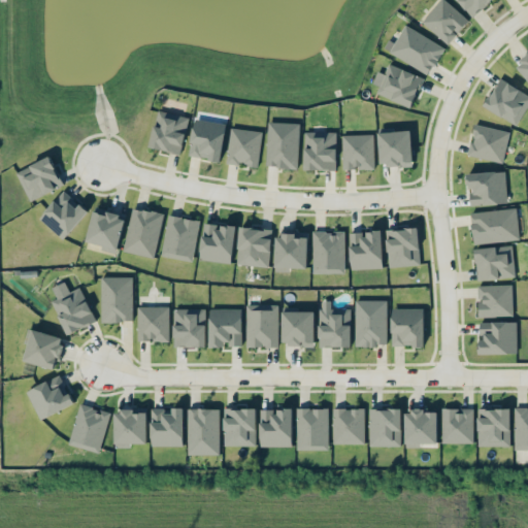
[(439,0),(422,21),(448,43),(468,21),(446,0),(439,0)]
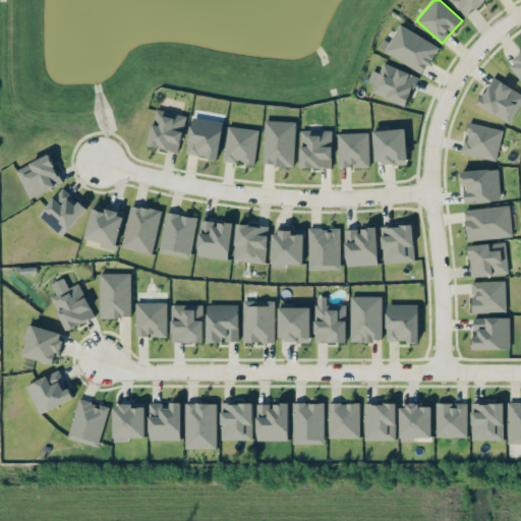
[(484,0),(452,0),(465,16),(484,0)]
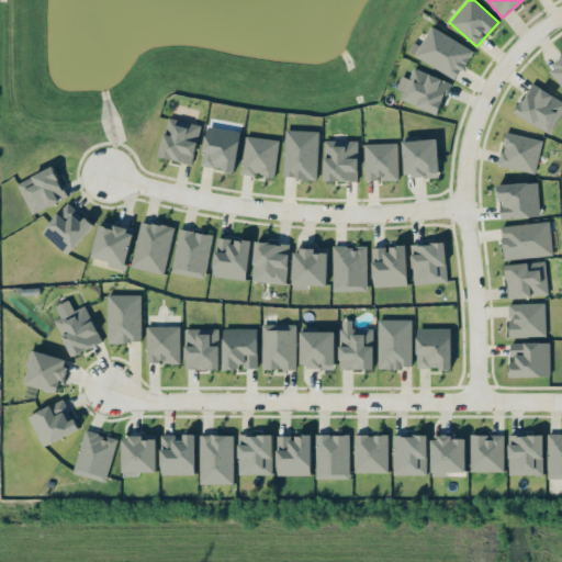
[(458,78),(473,48),(430,26),(420,45),(414,42),(408,54),(458,78)]
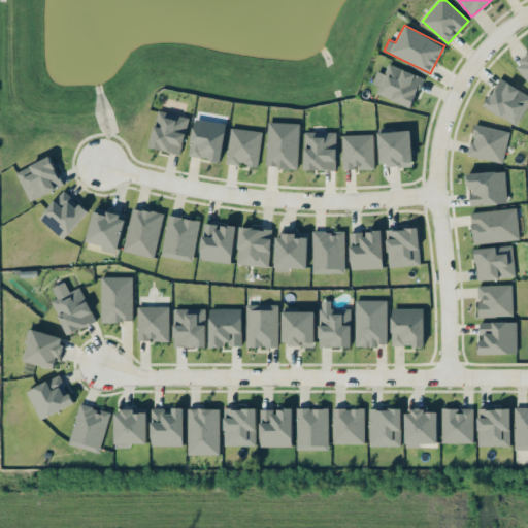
[(527,55),(516,65),(527,79),(527,55)]
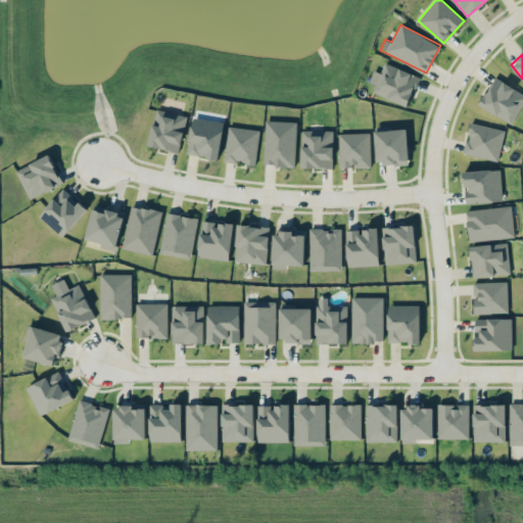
[(410,105),(419,75),(383,63),(381,73),(374,70),(370,83),(375,85),(372,94),(410,105)]
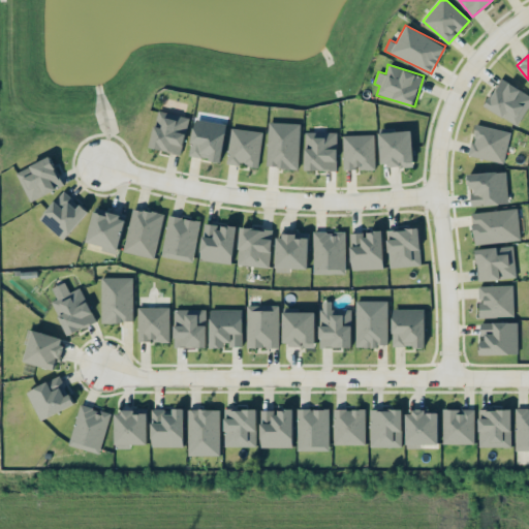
[(485,105),(517,125),(528,104),(528,94),(502,78),(485,105)]
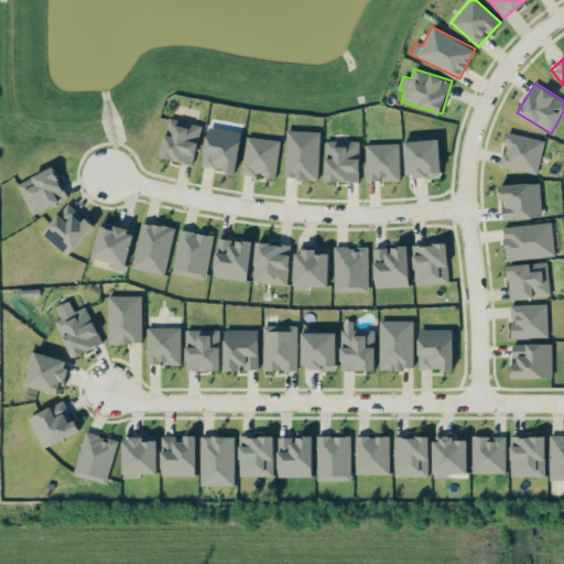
[(202,126),(169,117),(159,156),(192,164),(202,126)]
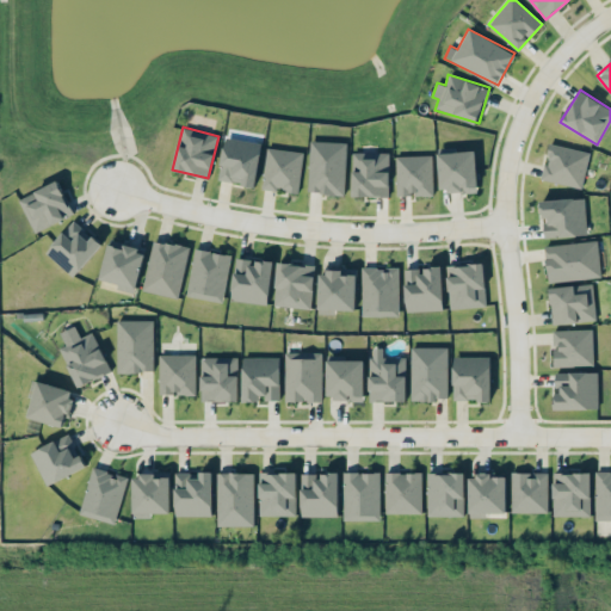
[(218,178),(242,181),(241,186),(255,187),(261,142),(224,137),(218,178)]
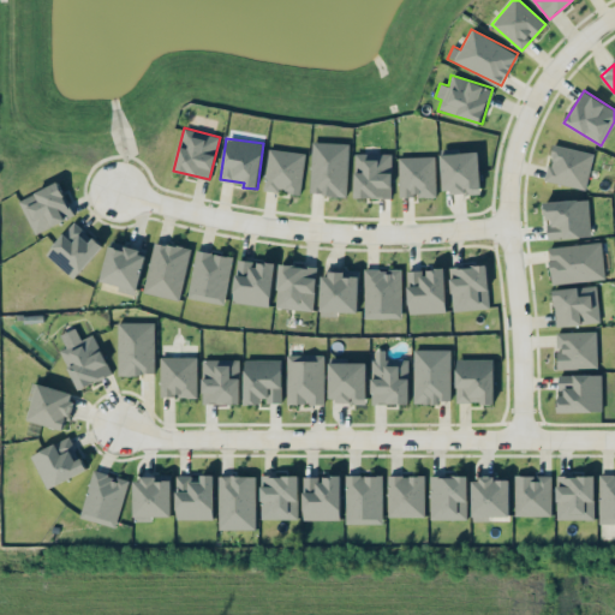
[(347,196),(348,143),(311,142),(310,195),(347,196)]
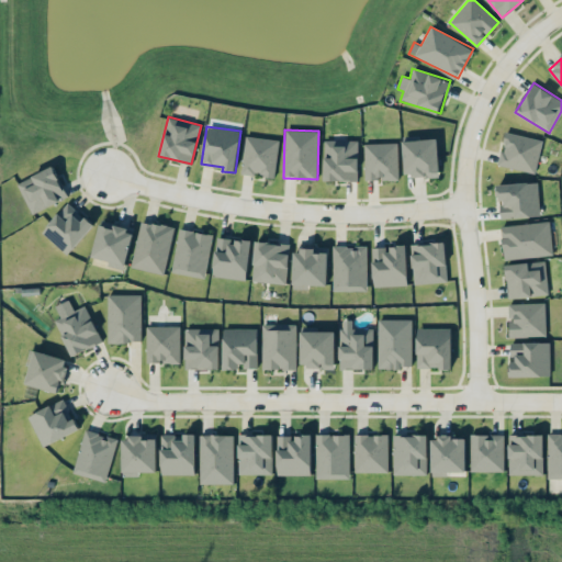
[(497,165),(534,173),(542,141),(506,131),(497,165)]
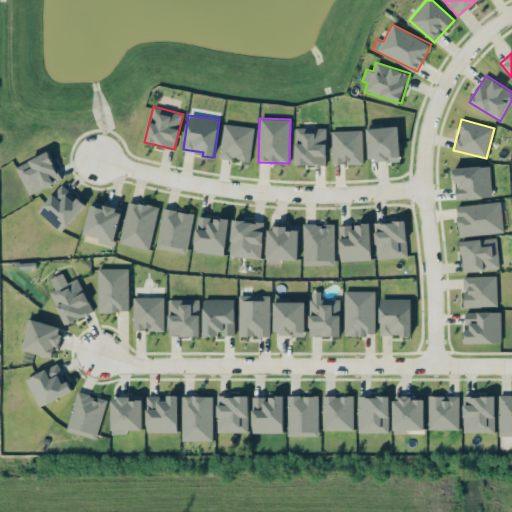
[(250,161),(254,127),(224,123),(220,157),(250,161)]
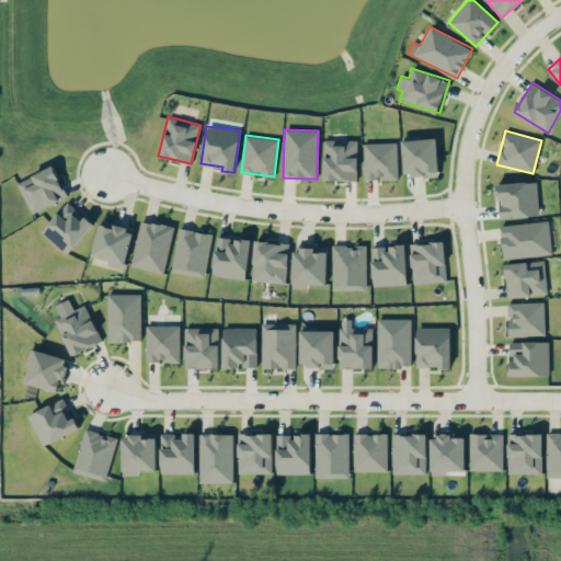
[(357,139),(323,140),(323,181),(357,180),(357,139)]
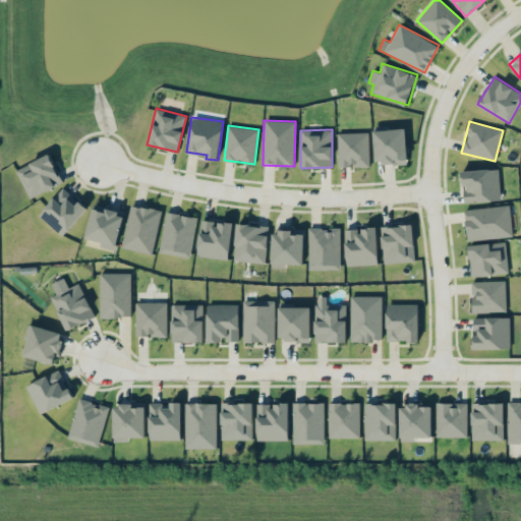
[(373,129),(374,164),(407,163),(406,129),(373,129)]
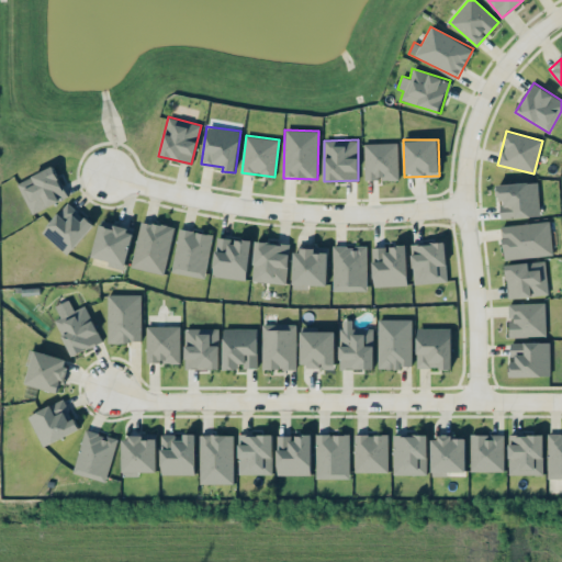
[(364,180),(398,179),(397,143),(363,144),(364,180)]
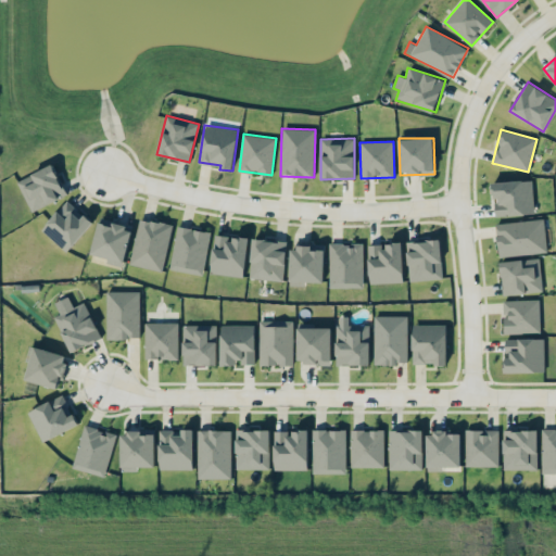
[(22,187),(33,211),(67,194),(52,164),(30,174),(35,181),(22,187)]
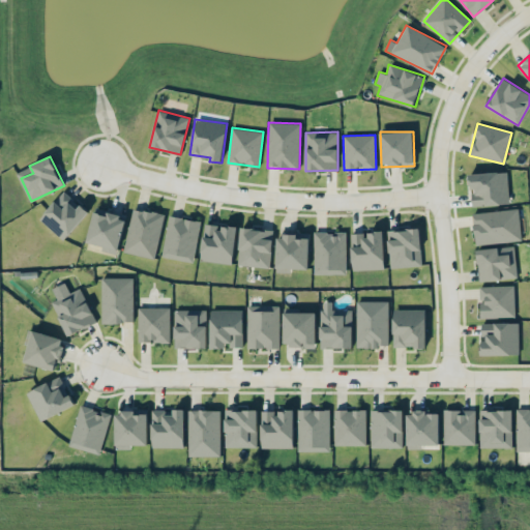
[(471,190),(472,206),(508,204),(507,172),(469,173),(469,190),(471,190)]
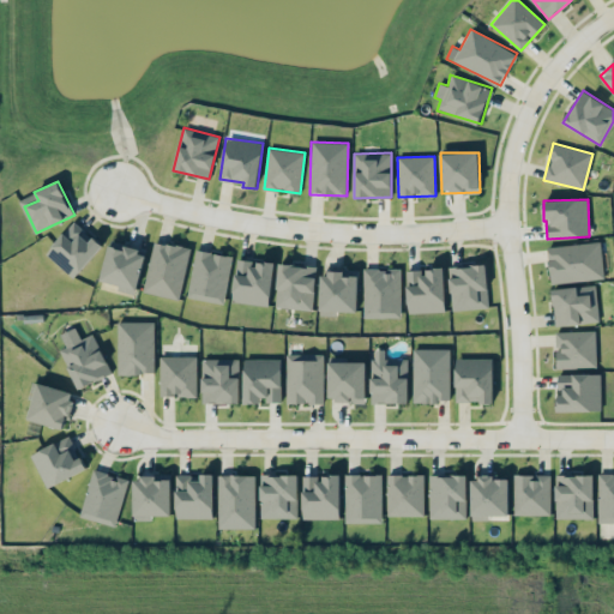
[(103,245),(92,235),(91,236),(73,222),(46,254),(73,278),(103,245)]
